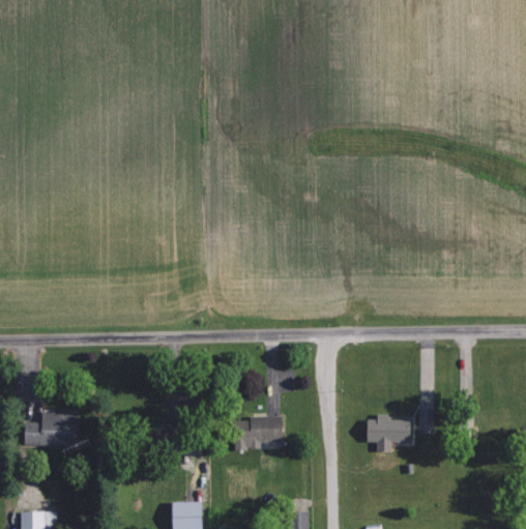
[(420,432),(436,433),(437,407),(421,406),(420,432)]
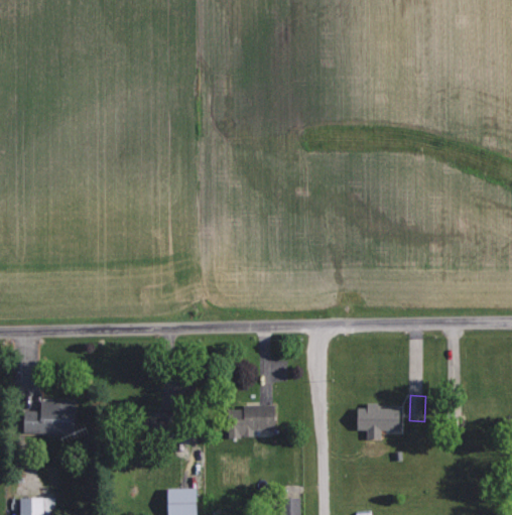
[(23,432),(74,433),(75,402),(41,401),(41,410),(24,410),(23,432)]
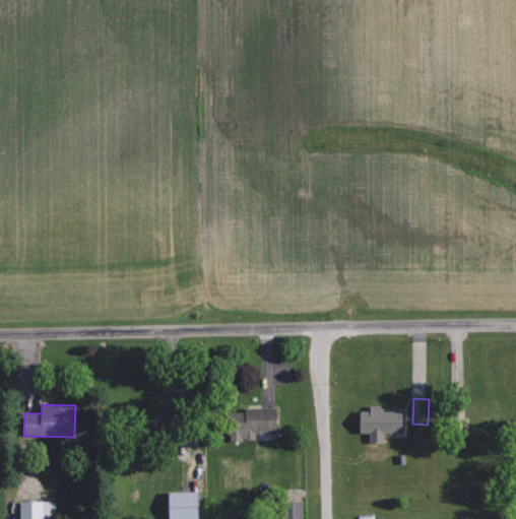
[(386,443),(386,433),(402,434),(402,411),(382,411),(382,405),(371,405),(371,411),(361,411),(361,434),(372,434),(372,443),(386,443)]
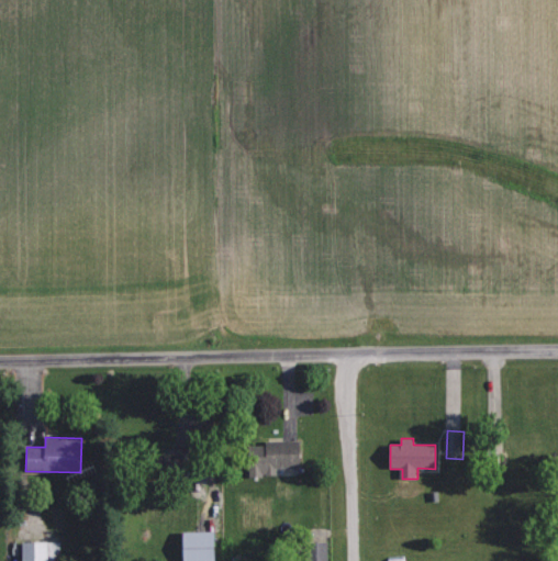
[(300,440),(265,441),(265,446),(248,446),(249,477),(277,475),(276,468),(301,468),(300,440)]
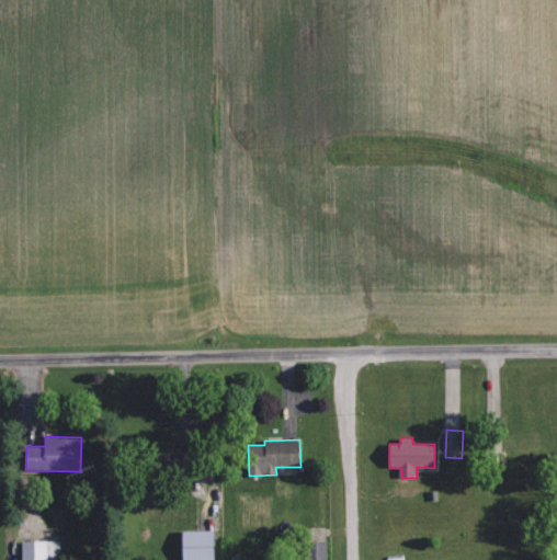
[(217,559),(217,530),(181,532),(181,559),(217,559)]
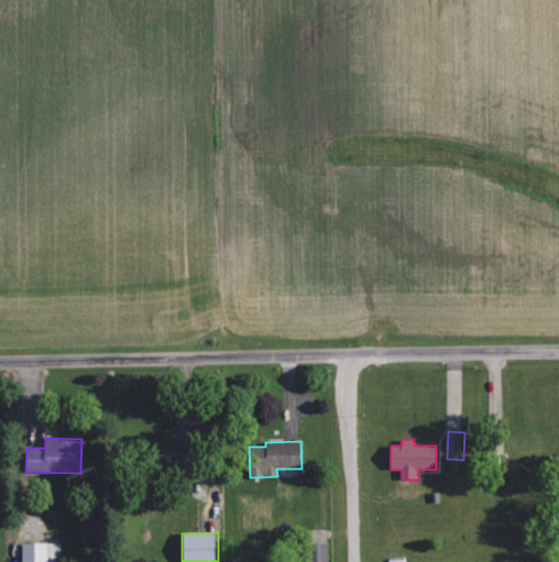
[(23,542),(22,561),(62,561),(63,543),(23,542)]
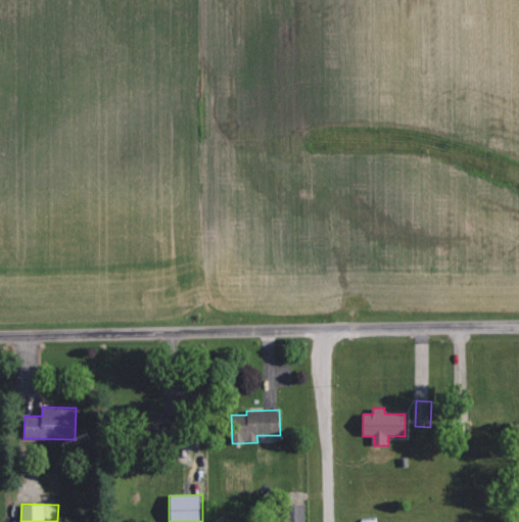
[(305,521),(305,505),(284,505),(283,521),(305,521)]
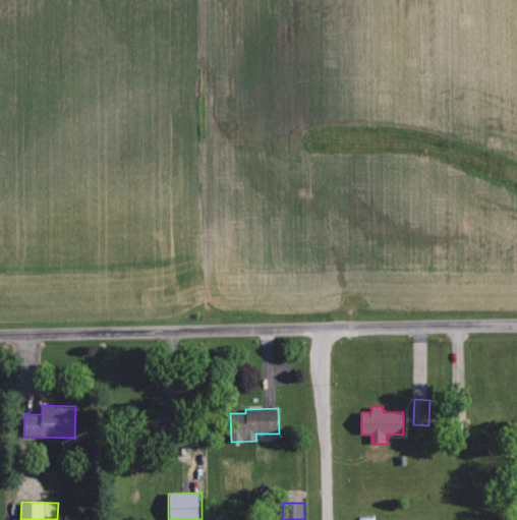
All buildings are outlined.
